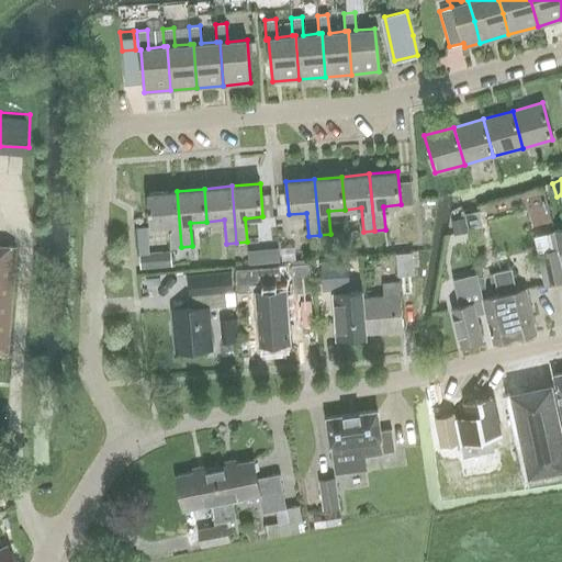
[(170,248),(181,247),(177,191),(148,193),(152,226),(169,225),(170,248)]
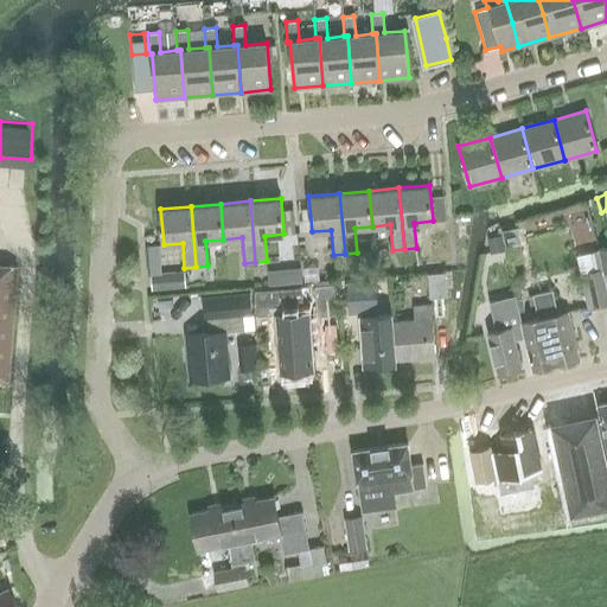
[(502,232),(504,247),(519,244),(517,229),(502,232)]
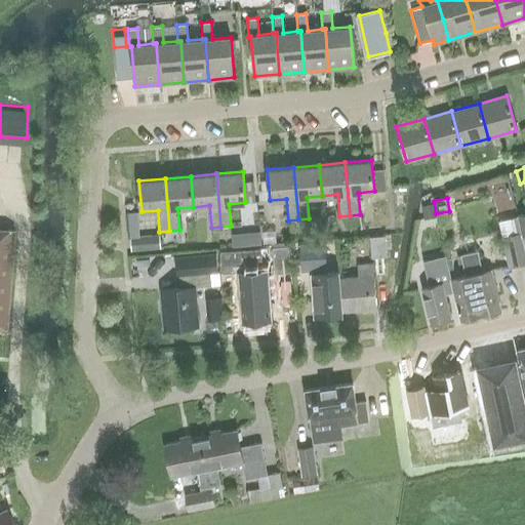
[(377,228),(390,227),(388,202),(375,203),(377,228)]
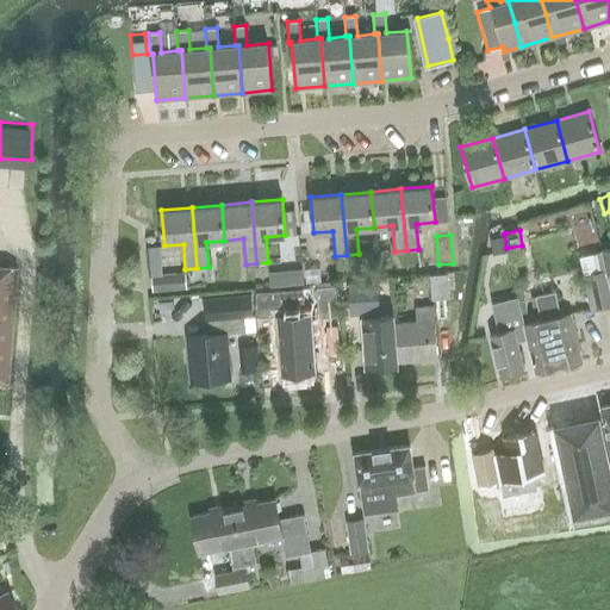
[(506,253),(503,237),(489,240),(492,255),(506,253)]
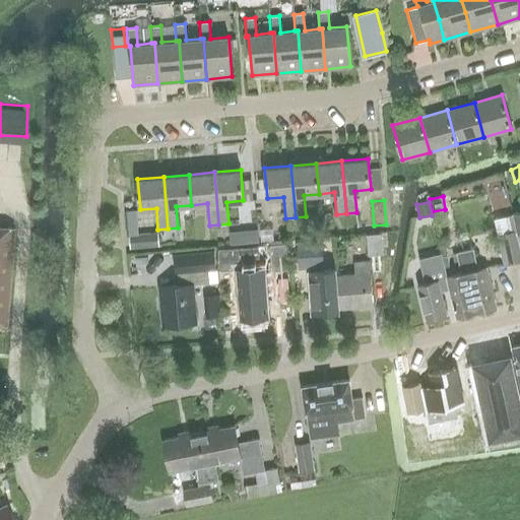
[(0,326),(6,327),(14,228),(0,226),(0,326)]
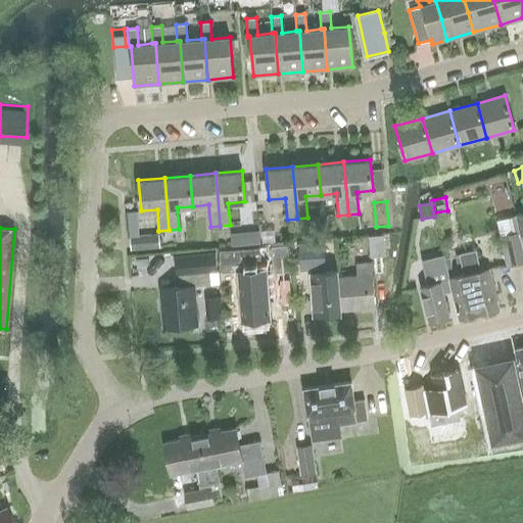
[(232,246),(244,245),(243,232),(231,233),(232,246)]
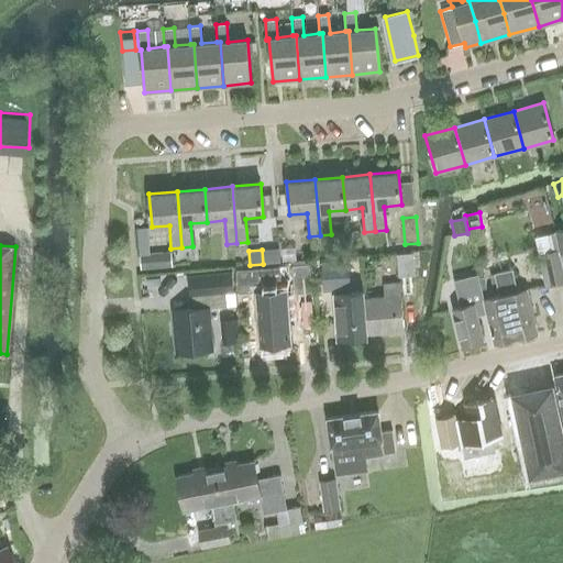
[(545,286),(562,282),(562,275),(558,250),(538,254),(545,286)]
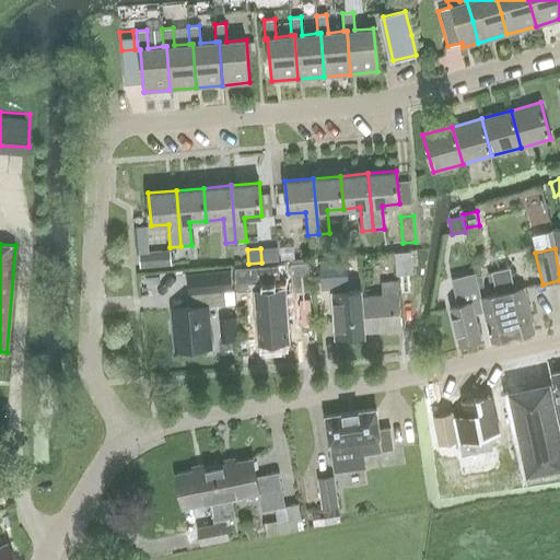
[(140,267),(171,264),(170,251),(139,254),(140,267)]
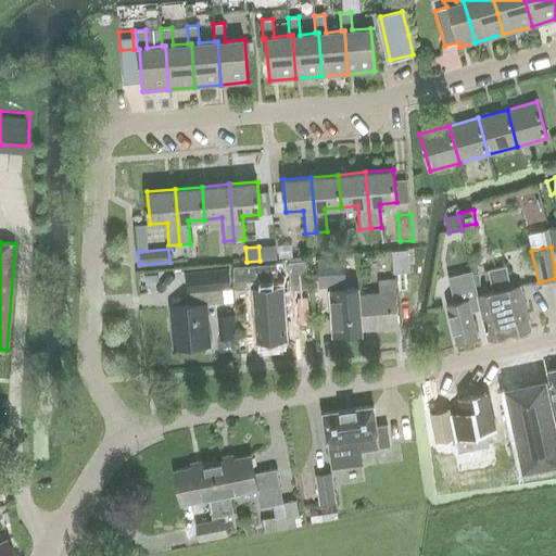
[(393,273),(394,273),(409,272),(407,250),(391,251),(393,273)]
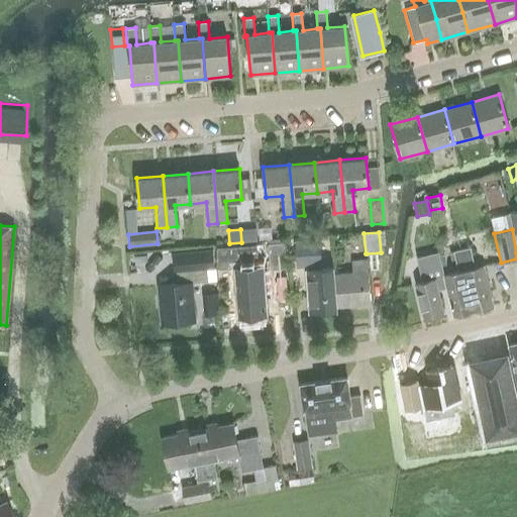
[(286,268),(283,239),(268,240),(269,249),(271,269),(286,268)]
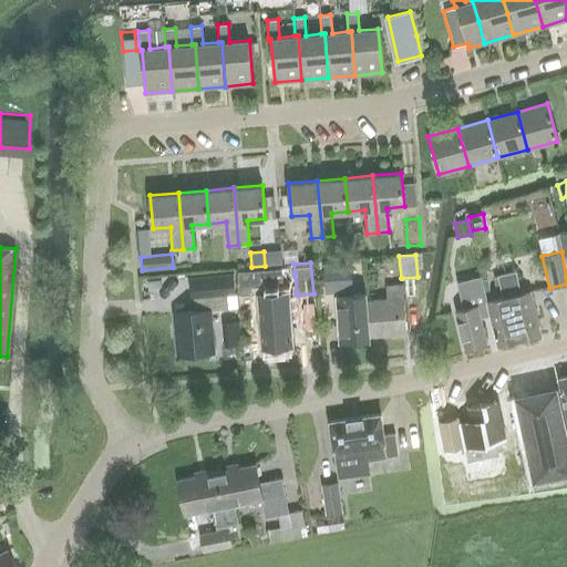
[(369,331),(367,300),(366,300),(366,294),(352,295),(350,264),(323,266),(326,292),(341,291),(341,296),(338,296),(342,341),(369,339),(369,331)]
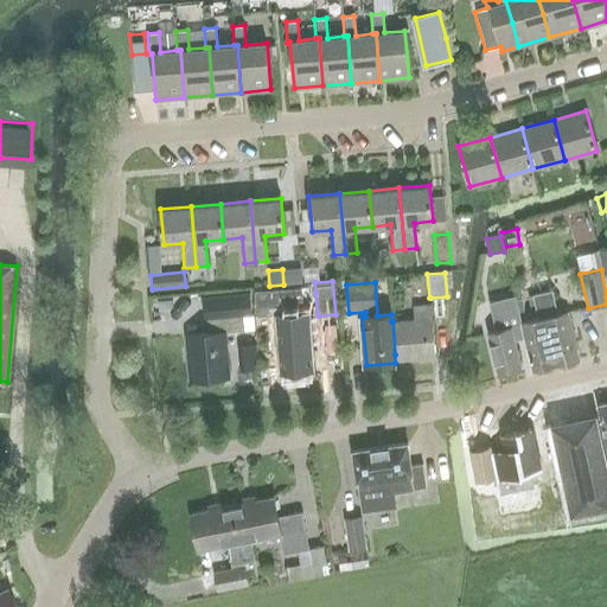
[(301,288),(255,292),(256,306),(257,315),(274,314),(273,305),(302,302),(301,288)]
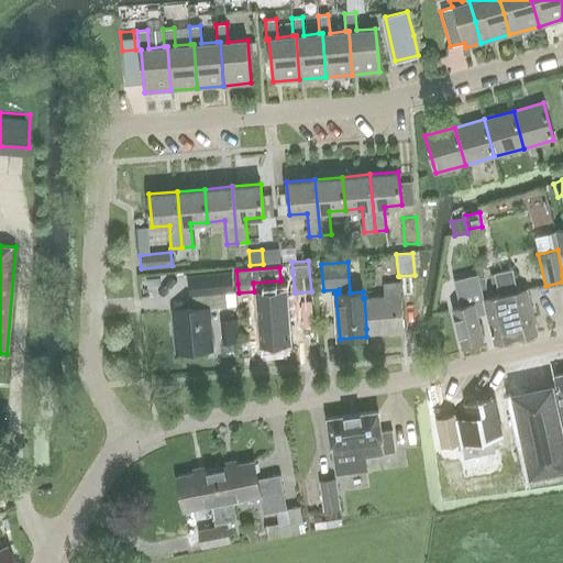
[(499,295),(484,299),(487,313),(494,343),(537,333),(526,288),(517,290),(511,269),(495,274),(499,295)]
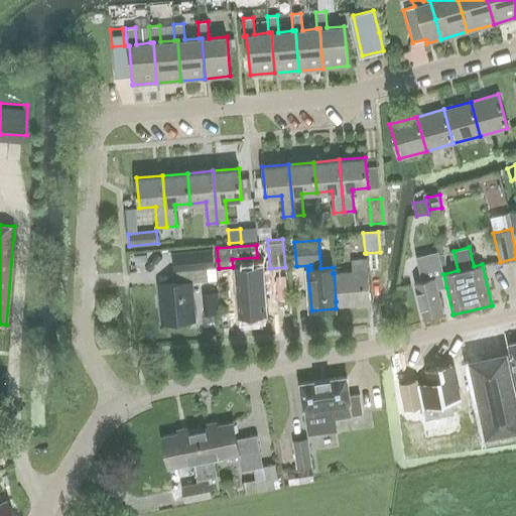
[(212,249),(172,253),(173,271),(177,270),(178,282),(159,284),(162,324),(195,320),(190,282),(208,280),(206,268),(214,267),(212,249)]
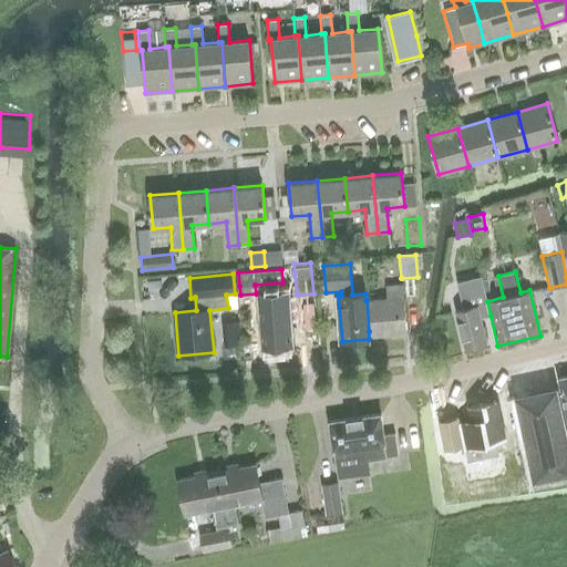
[(491,316),(487,301),(481,276),(457,282),(463,308),(455,310),(465,349),(486,343),(481,318),(491,316)]
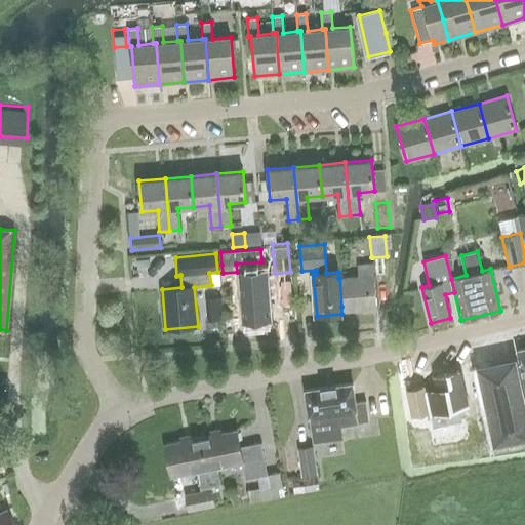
[(359,277),(339,278),(341,307),(351,307),(352,310),(376,308),(372,264),(358,265),(359,277)]
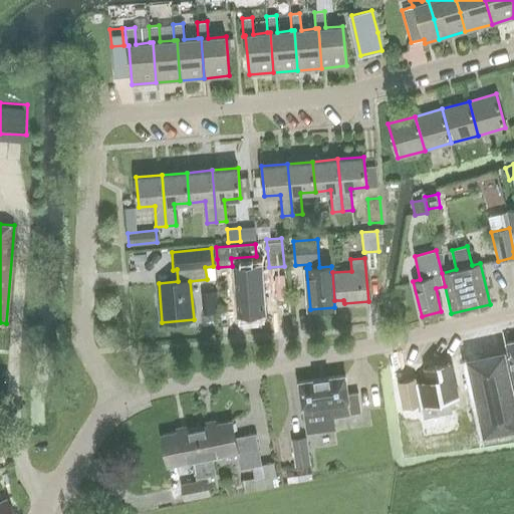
[(261,263),(233,265),(237,315),(265,313),(261,263)]
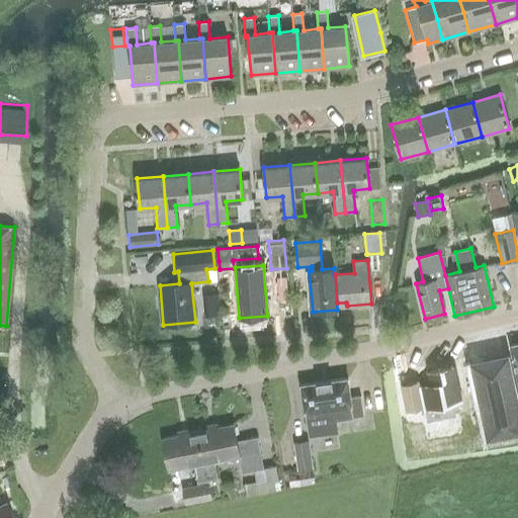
[(208,316),(221,316),(219,292),(206,293),(208,316)]
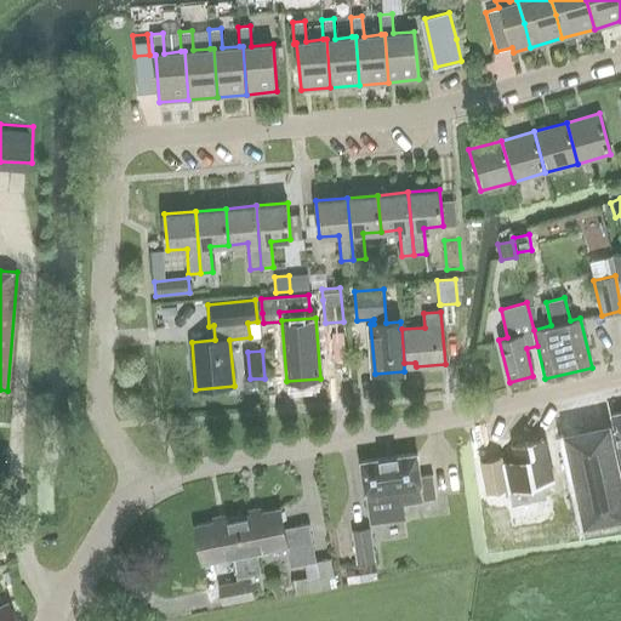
[(569,474),(573,491),(577,491),(585,524),(620,516),(620,473),(620,471),(610,423),(564,433),(574,473),(569,474)]
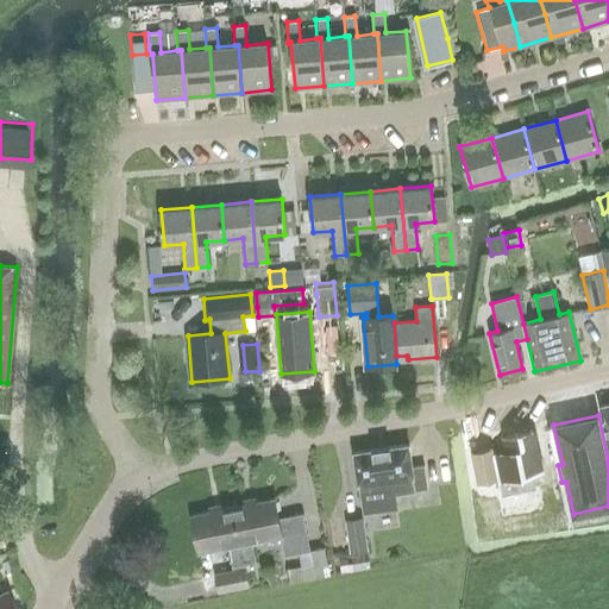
[(540,488),(562,482),(558,465),(542,469),(534,431),(504,437),(513,477),(537,471),(540,488)]
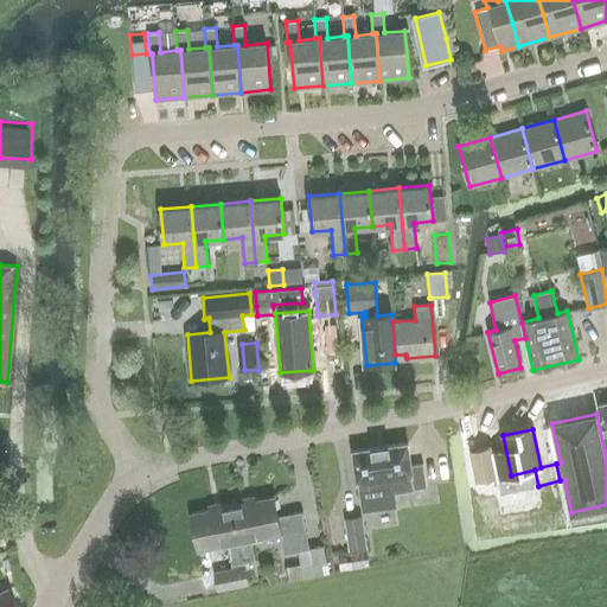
[(360,497),(363,511),(396,506),(394,492),(427,487),(423,464),(410,465),(407,443),(352,451),(359,497),(360,497)]
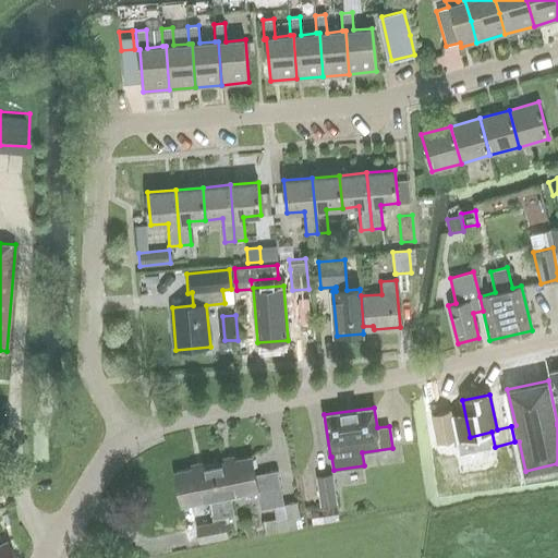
[(214,464),(223,517),(233,514),(230,496),(257,490),(261,509),(283,504),(277,471),(255,475),(251,457),(214,464)]
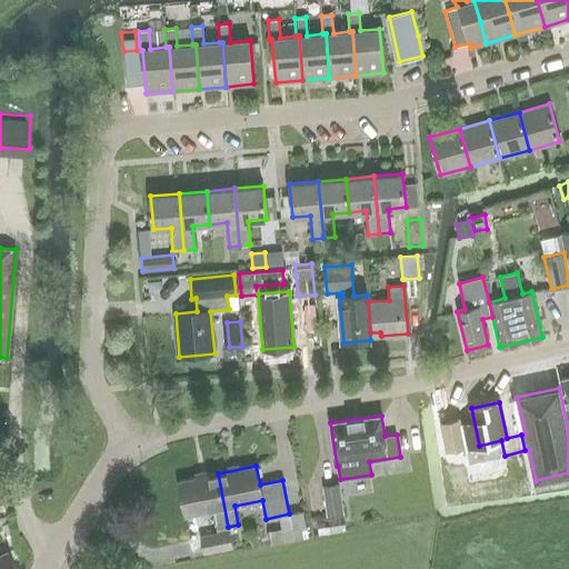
[(232,547),(228,527),(218,473),(179,481),(186,516),(213,511),(217,529),(217,533),(201,537),(203,552),(232,547)]
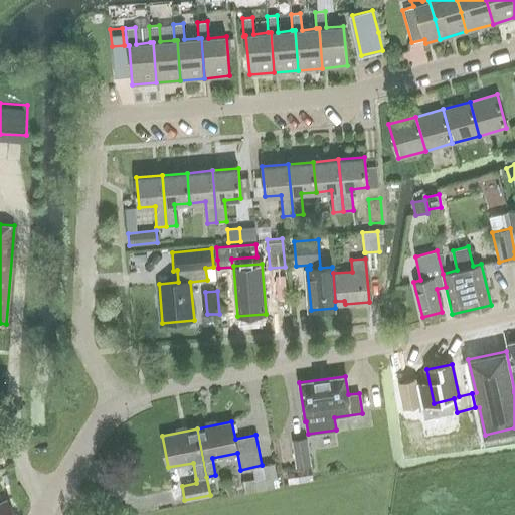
[(297,468),(311,466),(307,438),(293,440),(297,468)]
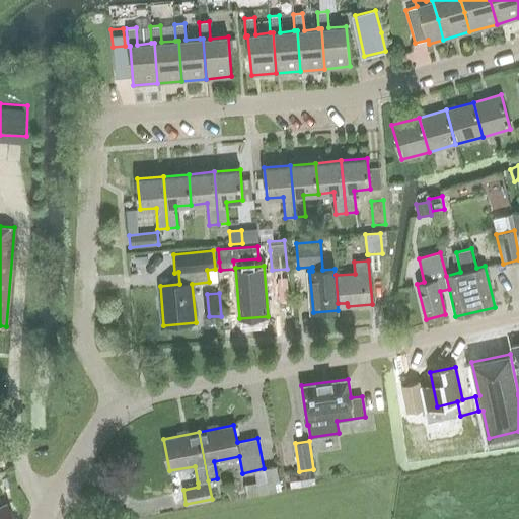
[(246,497),(267,493),(265,482),(244,486),(246,497)]
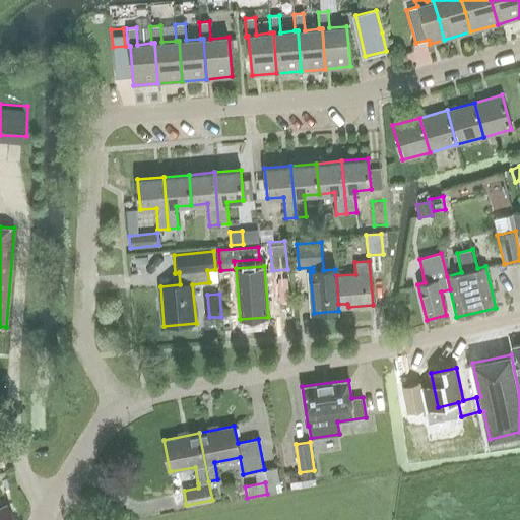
[(0,519),(12,519),(6,505),(0,508),(0,519)]
